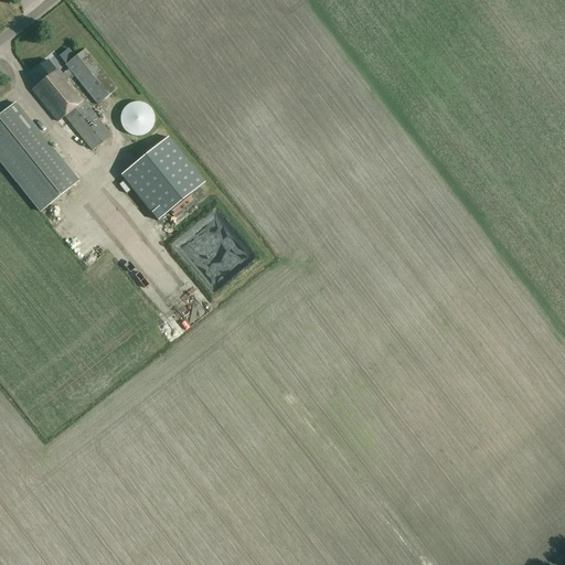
[(117,88),(85,49),(65,64),(68,68),(62,73),(57,67),(55,70),(50,62),(33,74),(41,85),(34,91),(59,121),(64,116),(93,151),(112,136),(66,78),(73,73),(97,104),(117,88)]
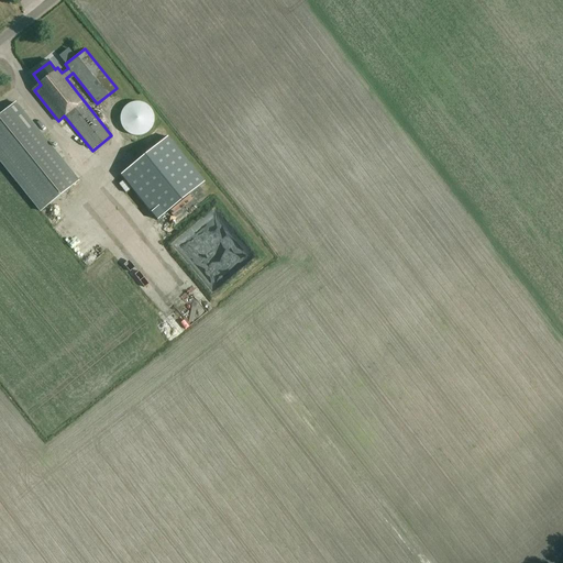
[(138,136),(140,136),(142,136),(144,135),(146,134),(148,133),(150,131),(152,129),(153,127),(153,124),(154,122),(154,120),(154,118),(153,116),(153,113),(152,111),(150,109),(148,107),(146,106),(144,105),(142,103),(140,103),(138,102),(134,103),(132,103),(130,105),(128,106),(125,107),(124,109),(123,111),(121,113),(121,116),(120,118),(120,120),(120,122),(121,124),(121,127),(123,129),(124,131),(125,133),(128,134),(130,135),(132,136),(134,136),(138,136)]
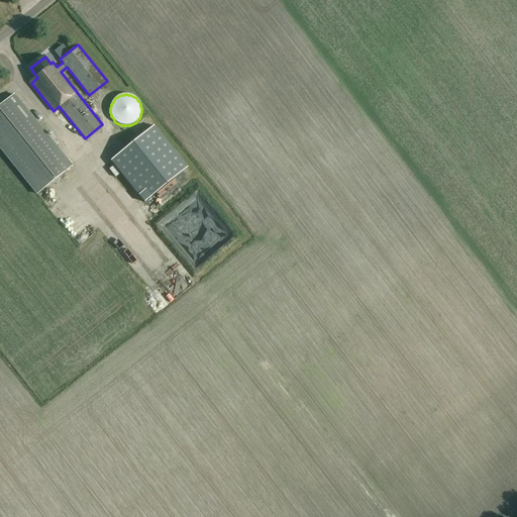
[(0,147),(37,195),(73,168),(15,95),(0,107),(0,147)]
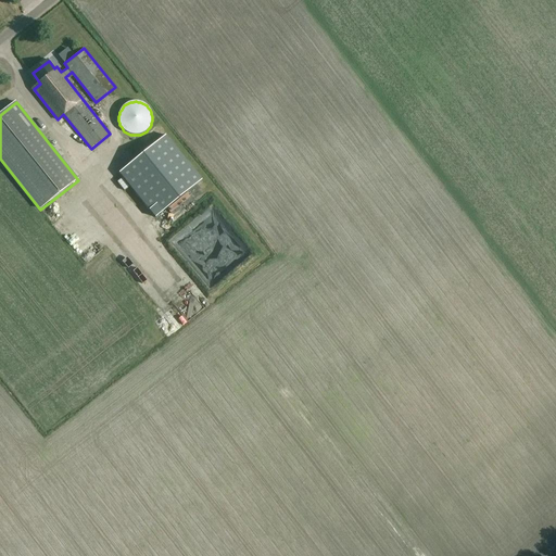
[(166,136),(119,174),(155,218),(202,180),(166,136)]
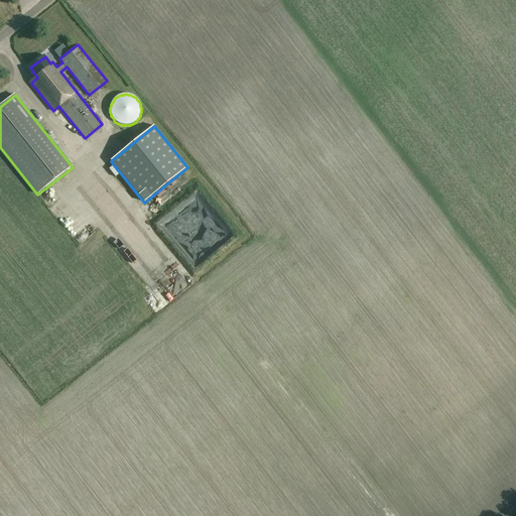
[(129,252),(122,267),(131,271),(138,256),(129,252)]
